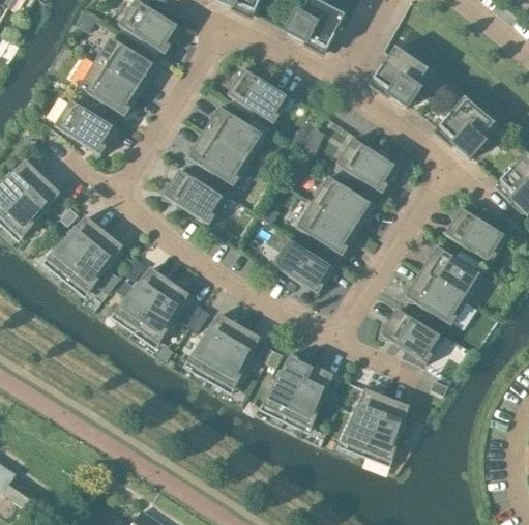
[(0,0),(0,3),(8,8),(12,0),(0,0)]
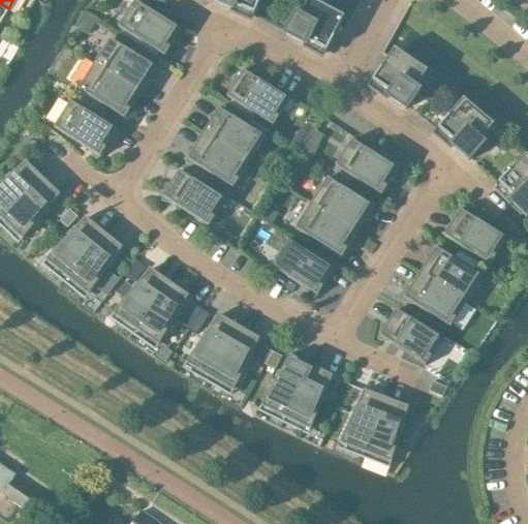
[(178,39),(181,27),(168,25),(169,20),(140,0),(132,0),(118,23),(164,53),(174,38),(178,39)]
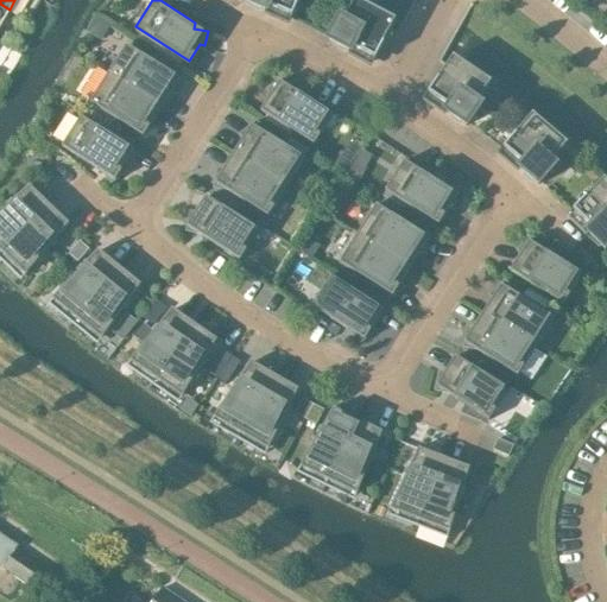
[(292,13),(297,0),(251,0),(266,6),(269,2),(292,13)]
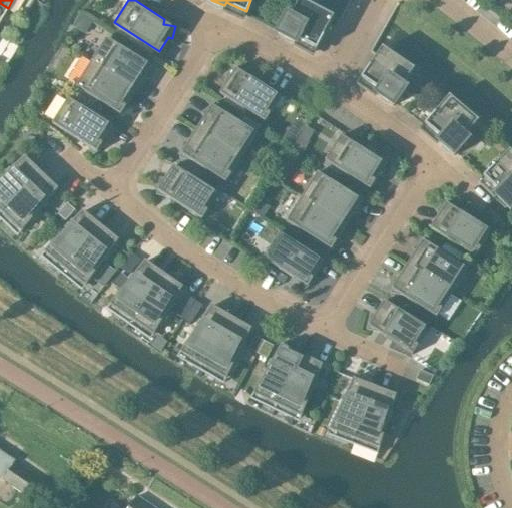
[(317,47),(331,21),(335,14),(314,3),(316,0),(298,0),(297,2),(290,14),(288,13),(278,30),(296,40),(297,37),(317,47)]
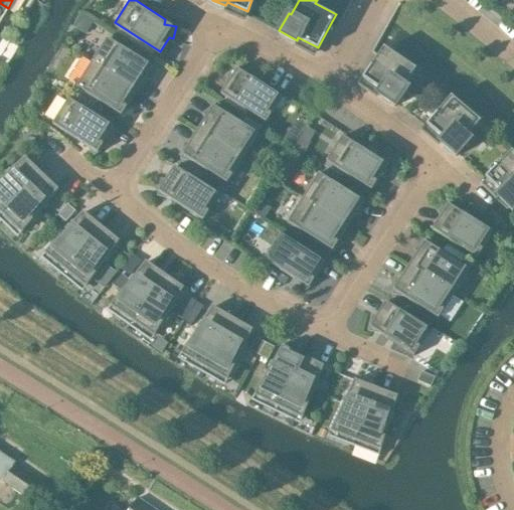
[(82,9),(74,22),(86,29),(94,15),(82,9)]
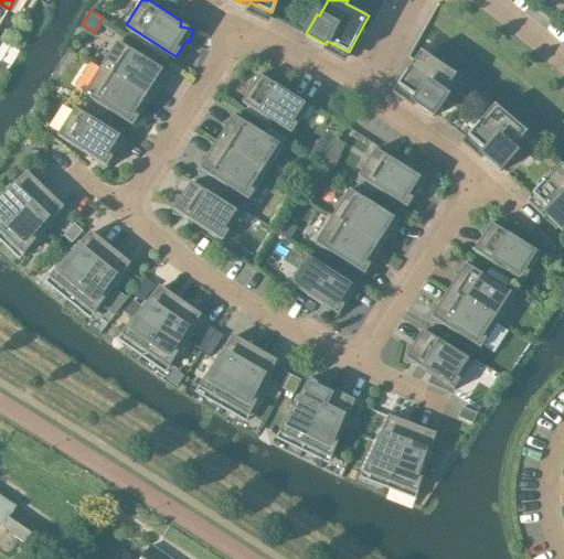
[(100,65),(150,96),(159,82),(165,83),(167,70),(155,66),(155,62),(118,38),(100,65)]
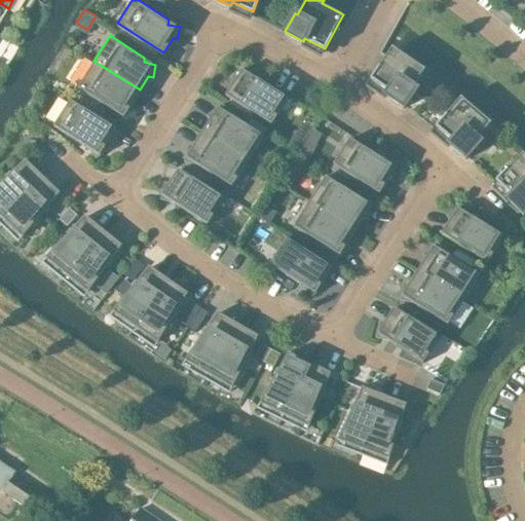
[(404,105),(405,102),(415,88),(412,86),(420,75),(426,64),(414,56),(412,59),(392,45),(370,77),(388,90),(386,94),(404,105)]
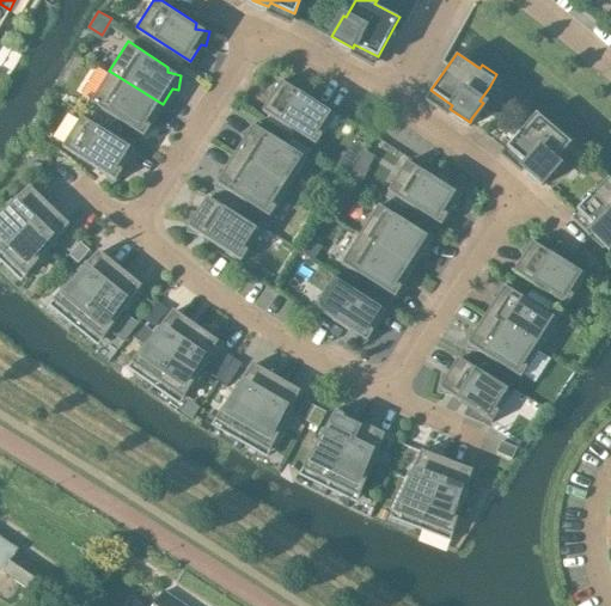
[(153,120),(163,104),(109,71),(91,99),(130,124),(135,121),(144,133),(156,124),(153,120)]
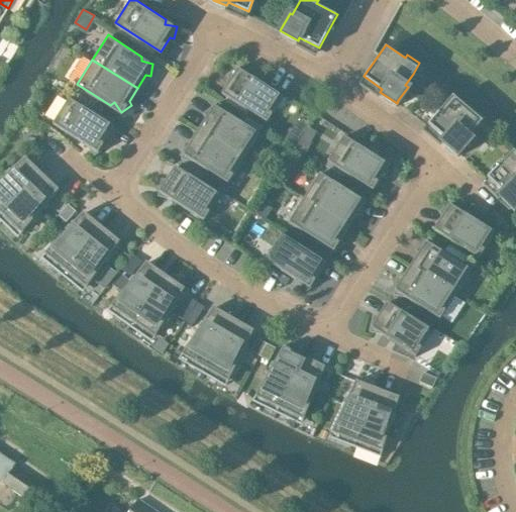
[(245,76),(238,66),(228,73),(230,77),(221,91),(267,119),(283,94),(248,73),(245,76)]
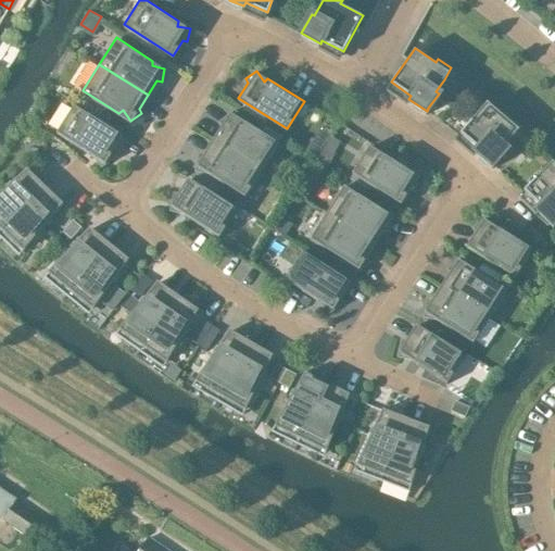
[(492,165),(494,162),(506,149),(504,147),(514,135),(521,124),(509,114),(506,117),(488,101),(482,108),(461,132),(478,148),(476,150),(492,165)]
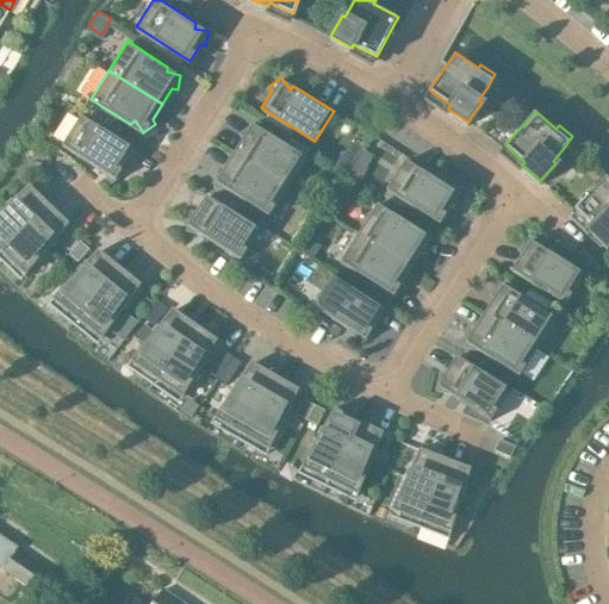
[(128,168),(124,163),(135,147),(81,113),(62,143),(103,168),(107,164),(116,176),(128,168)]
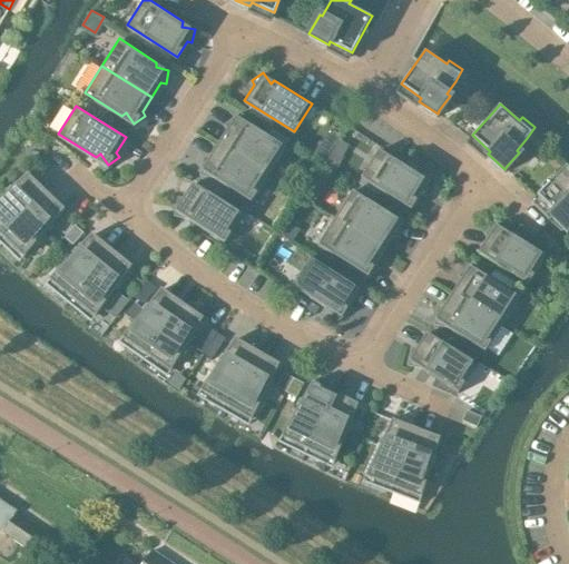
[(228,126),(218,140),(268,172),(286,145),(285,145),(288,138),(271,127),(267,134),(248,121),(244,125),(236,114),(225,121),(228,126)]
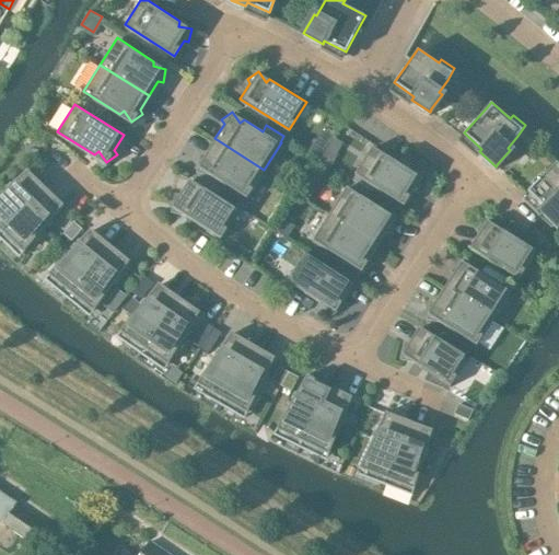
[(247,196),(264,170),(214,138),(206,152),(201,151),(198,164),(211,166),(210,172),(247,196)]
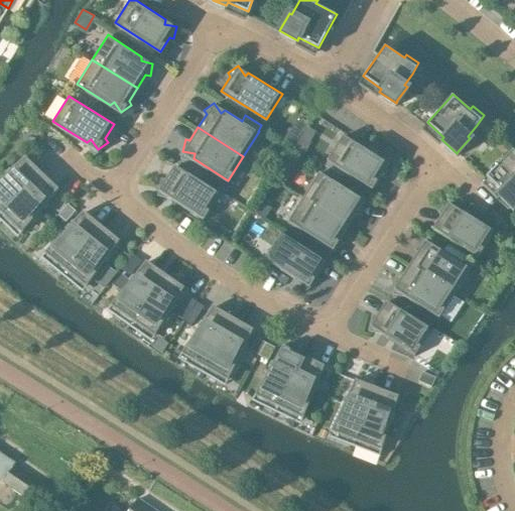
[(385,174),(387,165),(388,161),(376,159),(377,154),(343,133),(327,158),(372,187),(381,173),(385,174)]
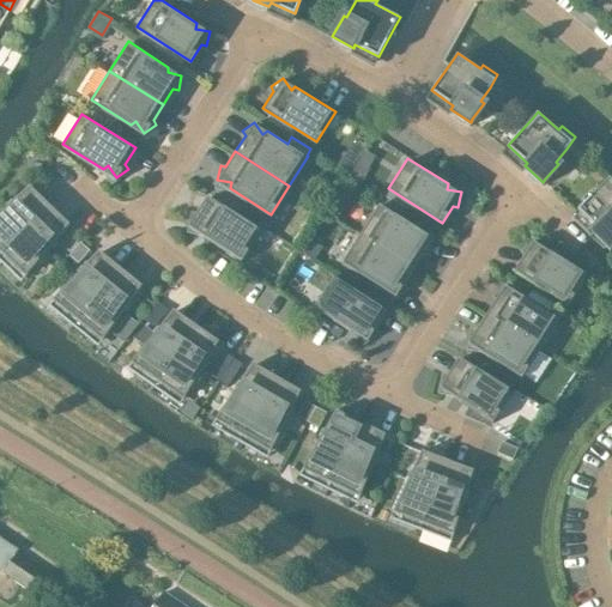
[(597,226),(593,230),(610,247),(611,244),(611,177),(610,176),(603,183),(577,208),(597,226)]
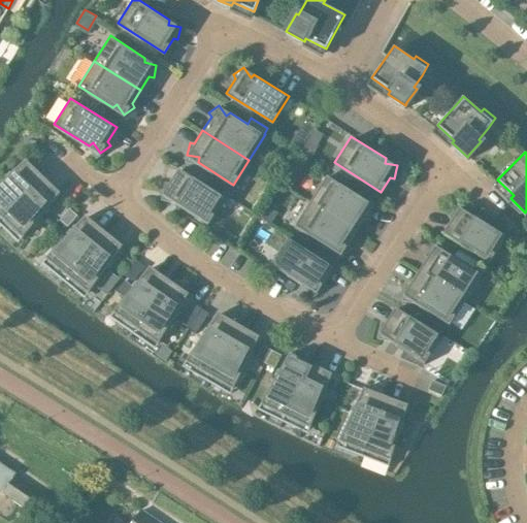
[(0,219),(42,174),(26,158),(13,169),(0,182),(0,219)]
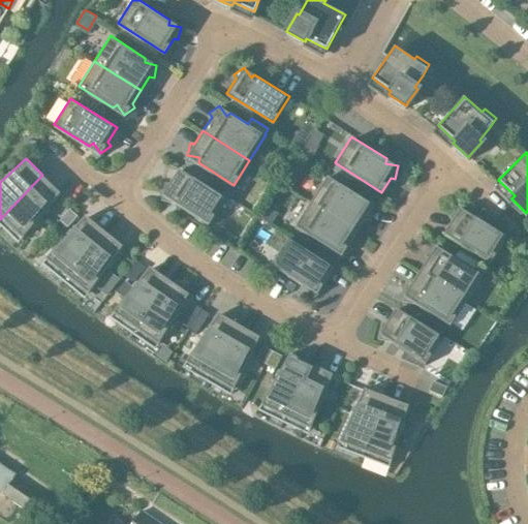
[(225,197),(182,170),(179,167),(169,182),(165,181),(163,193),(175,196),(174,201),(209,223),(225,197)]
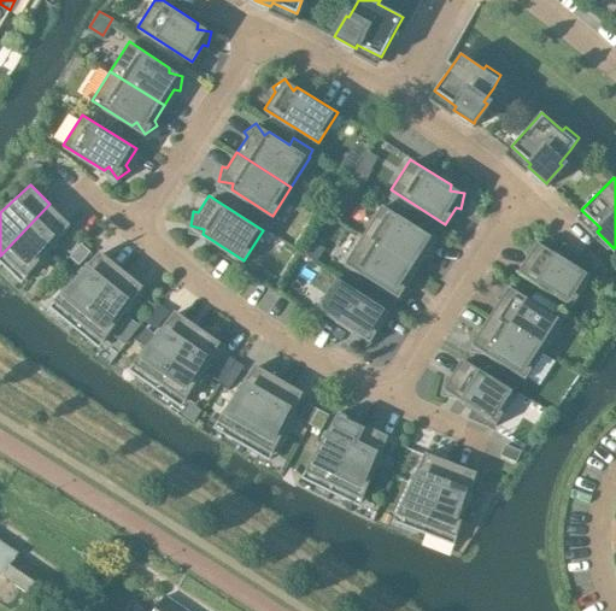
[(50,204),(0,256),(0,258),(3,260),(12,270),(17,266),(22,265),(27,271),(28,272),(70,223),(50,204)]
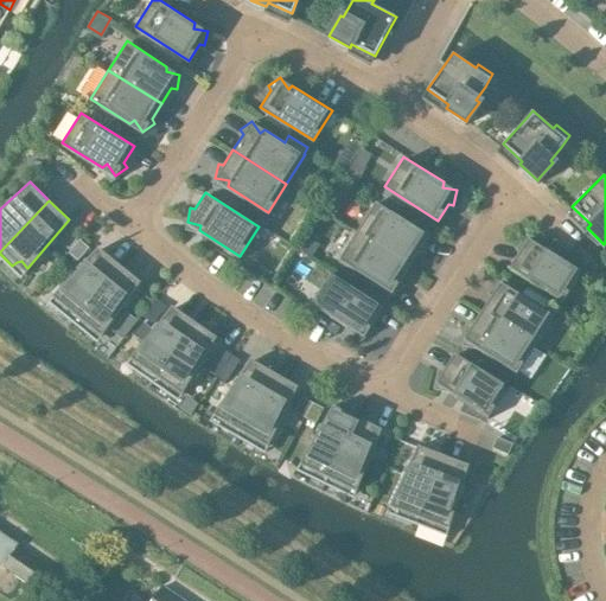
[(357,229),(410,263),(421,248),(426,248),(428,234),(415,231),(416,225),(376,200),(357,229)]
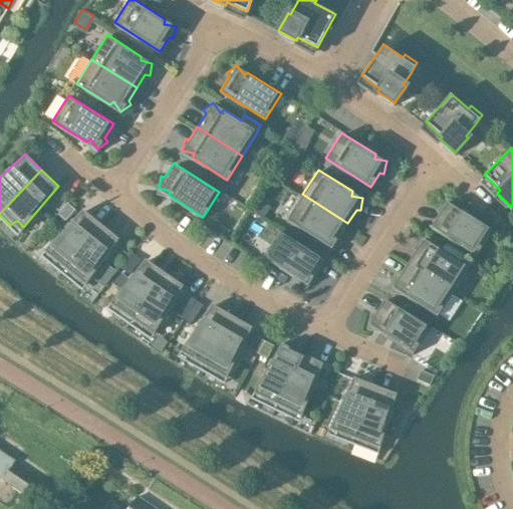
[(339,236),(347,223),(302,194),(287,218),(320,240),(324,237),(331,247),(341,239),(339,236)]
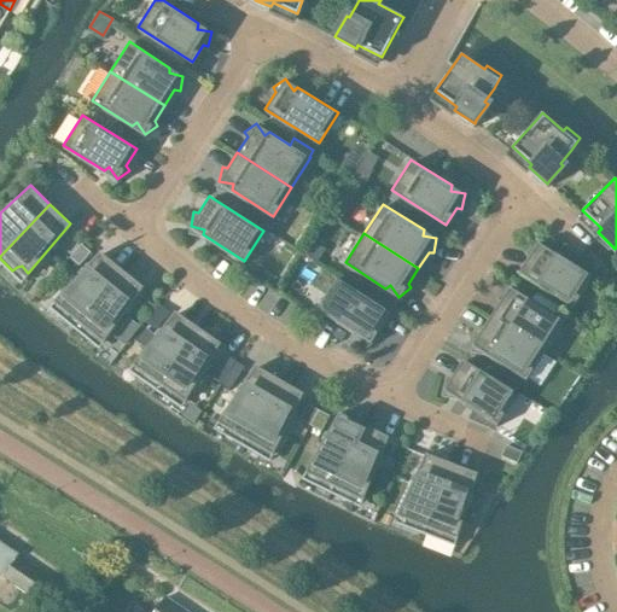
[(310,237),(303,248),(316,256),(325,245),(310,237)]
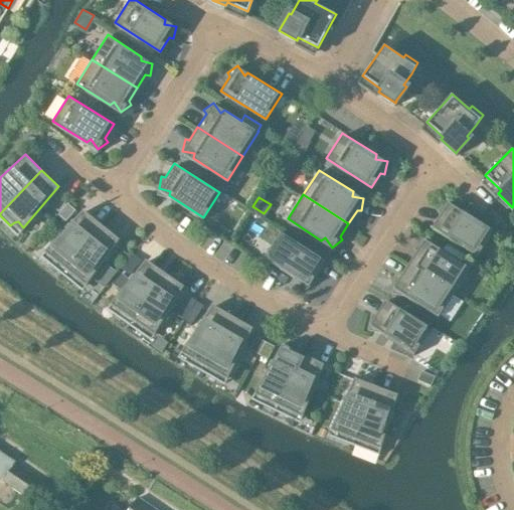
[(456,210),(449,200),(439,208),(441,211),(432,225),(477,255),(493,229),(459,207),(456,210)]
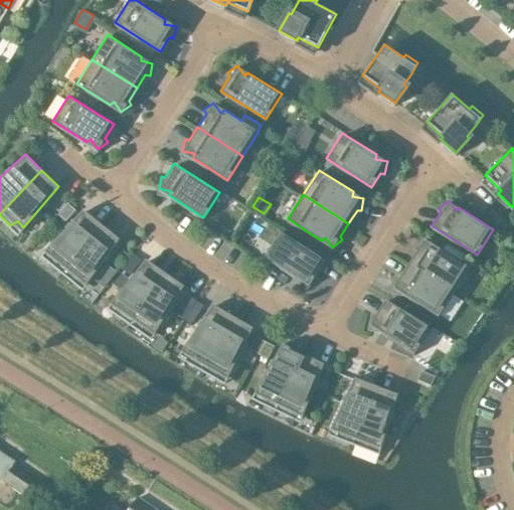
[(62,271),(101,223),(83,208),(46,247),(48,249),(48,248),(52,252),(53,257),(49,261),(59,269),(62,271)]
